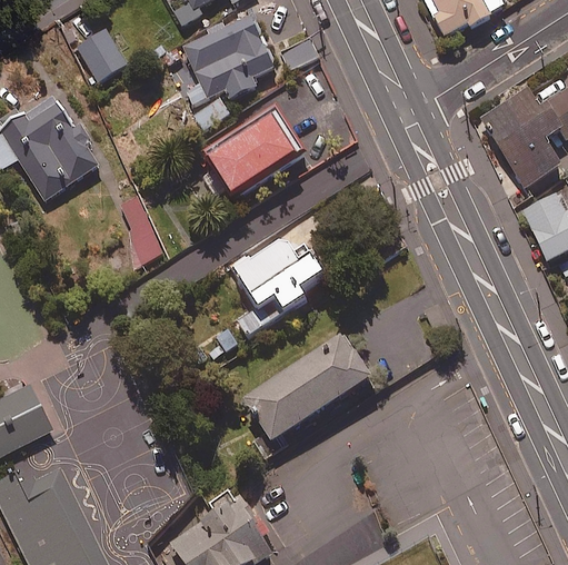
[(168,0),(183,25),(205,11),(201,5),(209,0),(236,0),(168,0)]
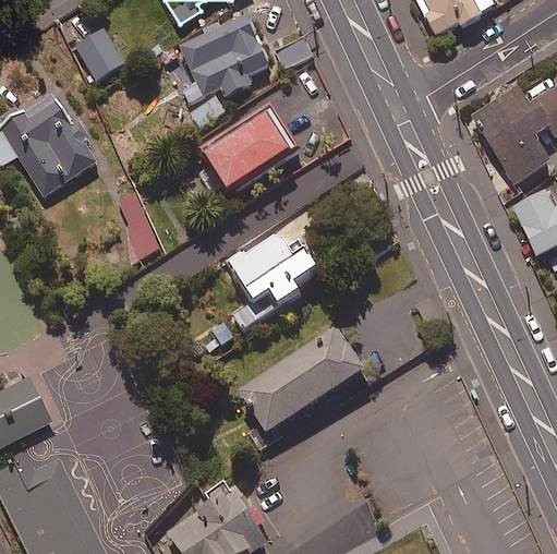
[(416,0),(435,35),(460,22),(462,25),(482,14),(481,12),(497,4),(494,0),(416,0)]
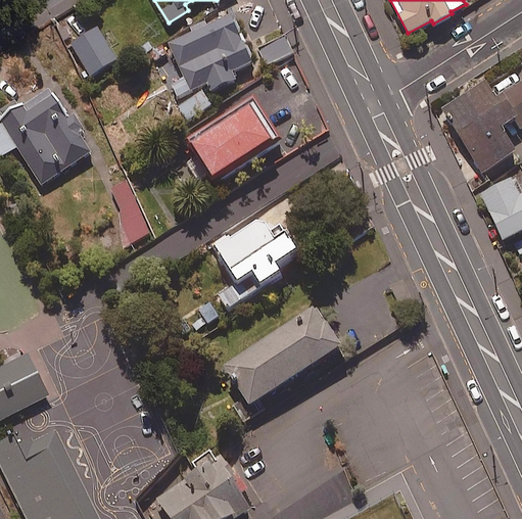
[(212,104),(205,92),(202,87),(208,83),(211,89),(237,76),(234,69),(255,58),(228,7),(168,39),(182,64),(165,74),(189,116),(212,104)]
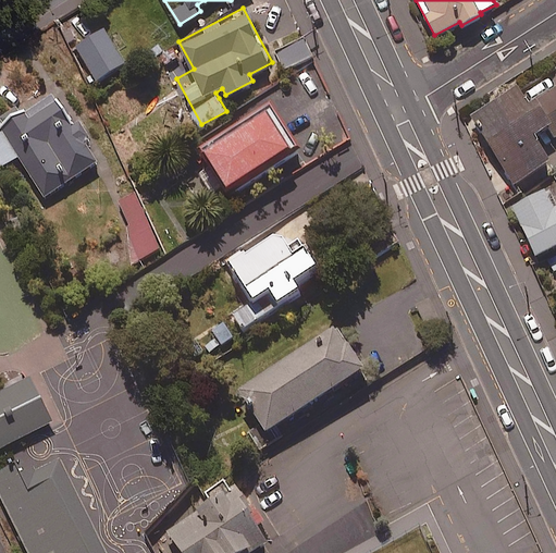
[(125,59),(103,24),(76,41),(97,76),(125,59)]
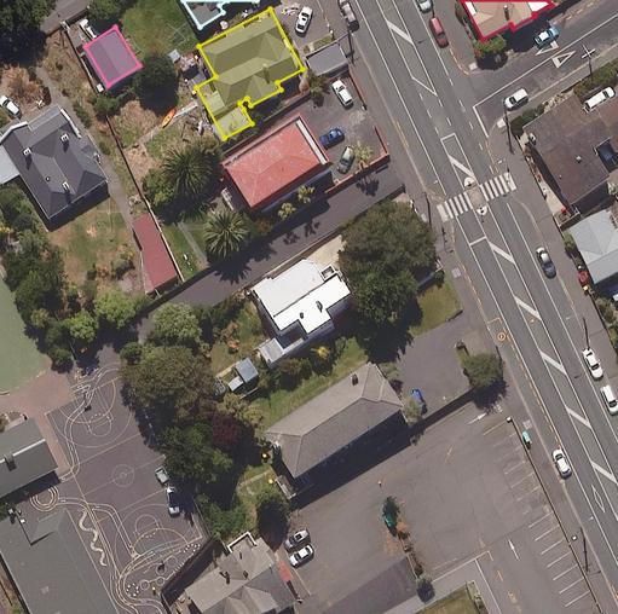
[(348,59),(338,39),(307,56),(318,75),(348,59)]
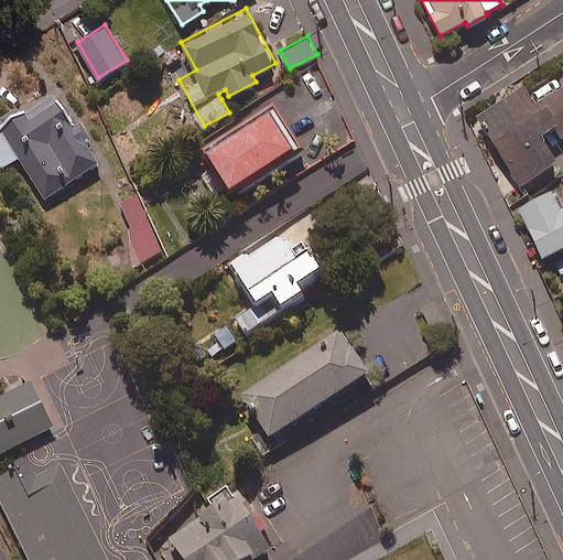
[(524,85),(476,117),(520,185),(558,162),(542,139),(558,129),(562,137),(562,85),(540,100),(541,103),(538,105),(524,85)]
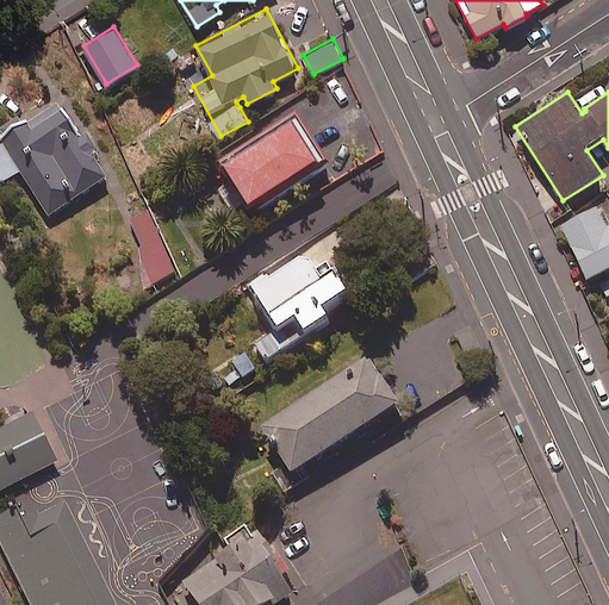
[(4,130),(0,120),(0,174),(16,168),(17,169),(20,167),(48,212),(107,175),(93,150),(98,147),(86,126),(78,132),(56,98),(4,130)]
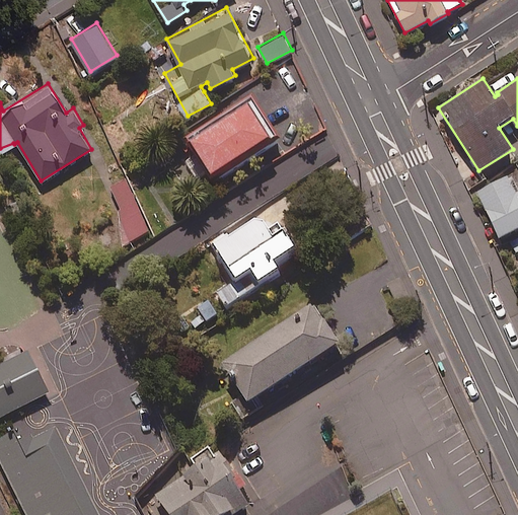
[(279,138),(250,93),(185,137),(194,152),(186,157),(198,175),(206,170),(213,180),(279,138)]
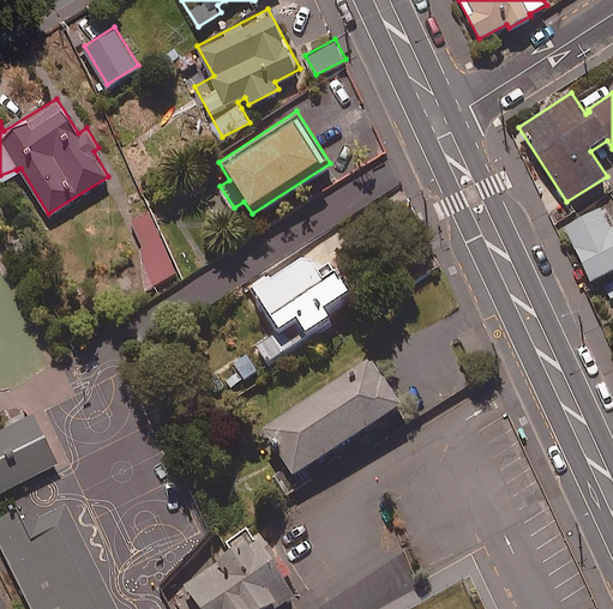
[(178,272),(138,186),(112,198),(151,284),(178,272)]
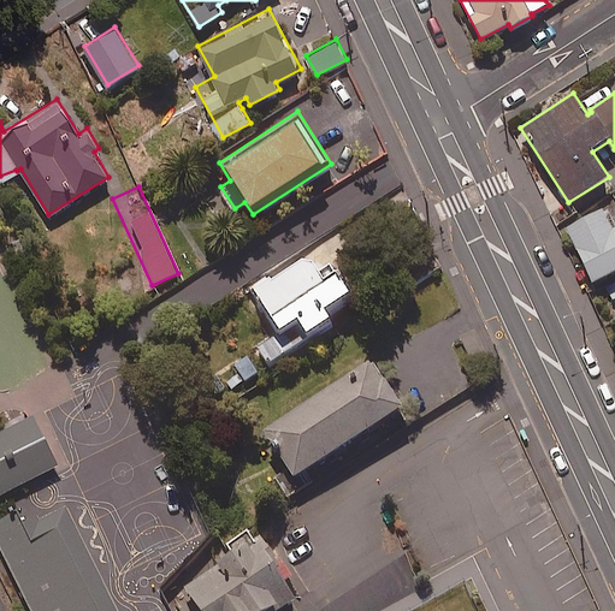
[(603,209),(566,226),(592,283),(614,272),(614,221),(609,209),(604,212),(603,209)]
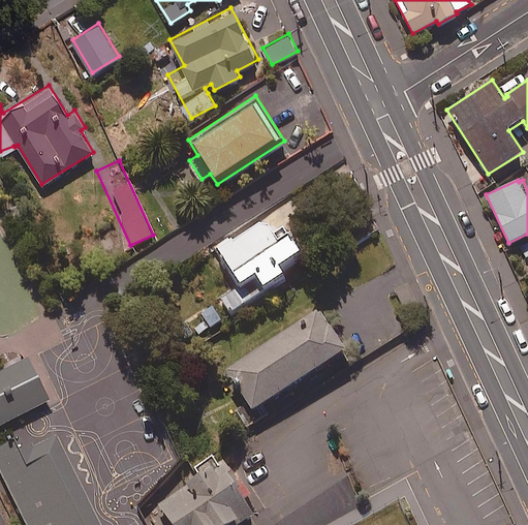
[(231,242),(217,251),(239,285),(220,297),(230,314),(286,279),(281,271),(303,257),(283,226),(273,233),(270,228),(260,226),(231,244),(231,242)]
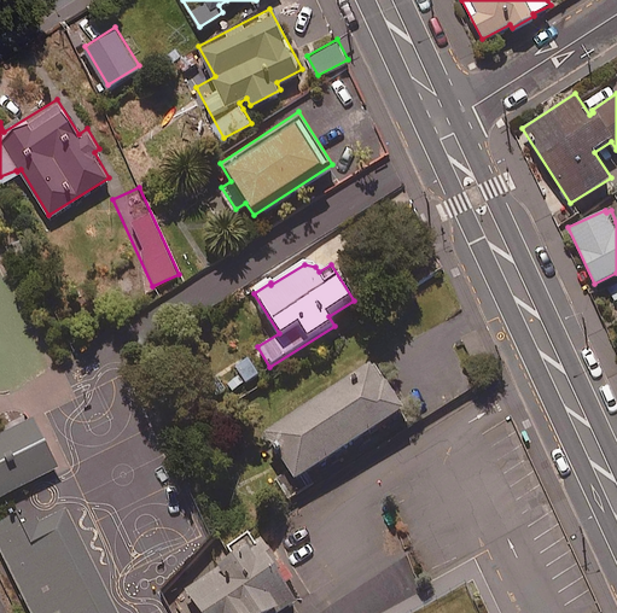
[(403,412),(374,363),(266,435),(295,482),(403,412)]
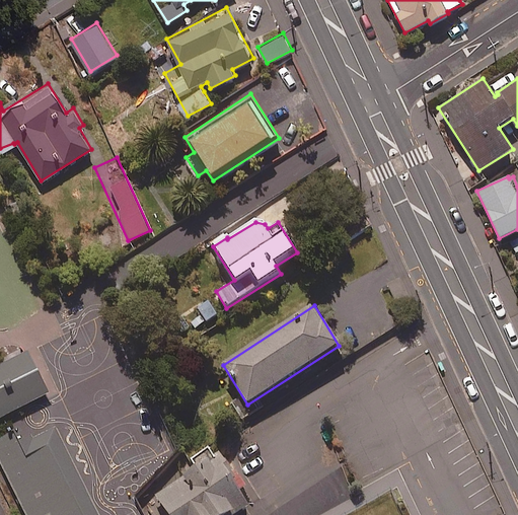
[(0,416),(50,391),(28,349),(0,363),(0,416)]
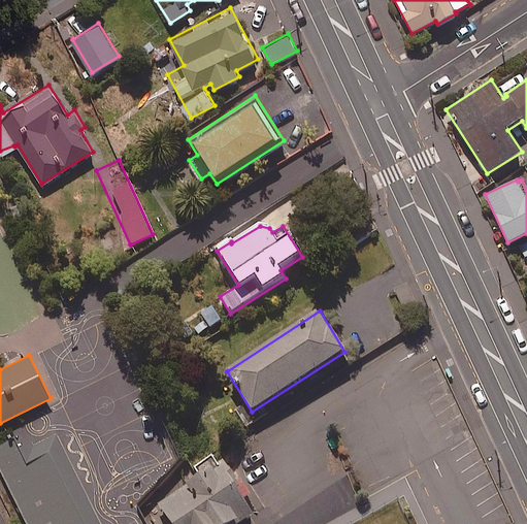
[(102,523),(58,432),(35,444),(33,440),(21,446),(15,436),(0,443),(0,466),(28,523),(102,523)]
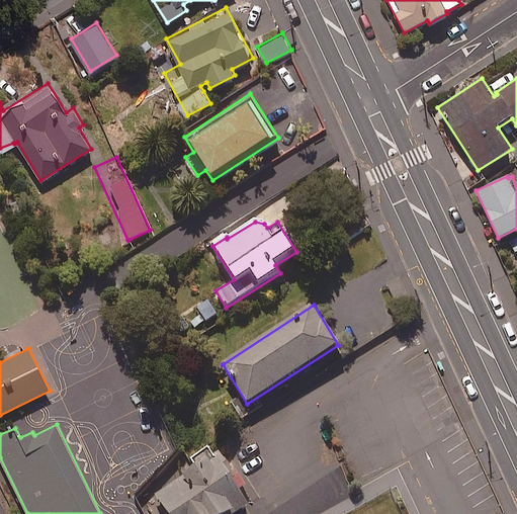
[(231,513),(251,502),(220,451),(214,455),(208,446),(190,458),(196,466),(155,492),(168,513),(231,513)]
